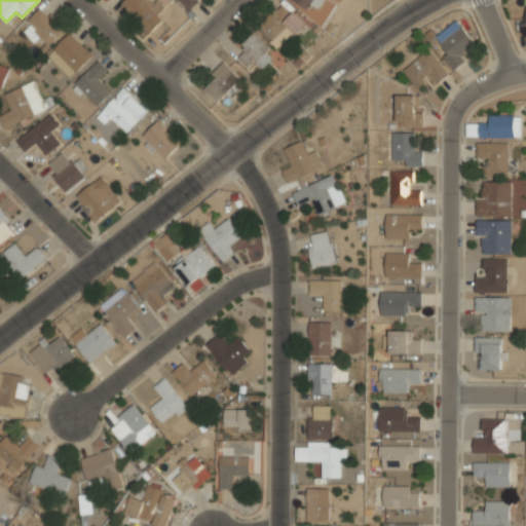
[(124,0),(121,3),(149,31),(168,11),(156,0),(124,0)]
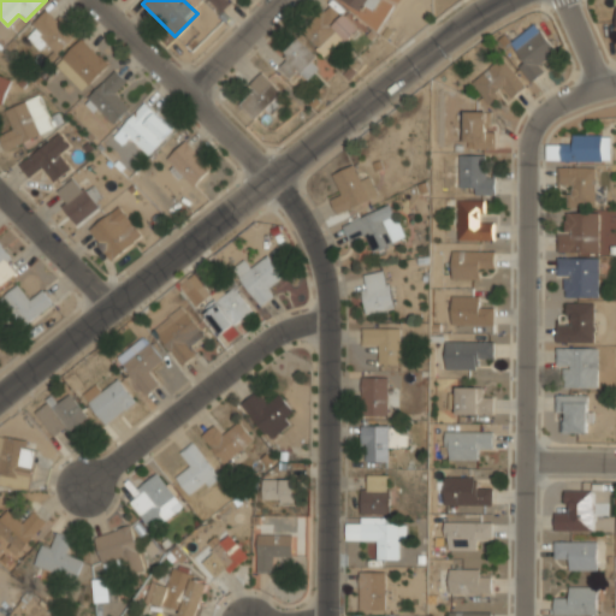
[(209,0),(220,11),(231,0),(209,0)]
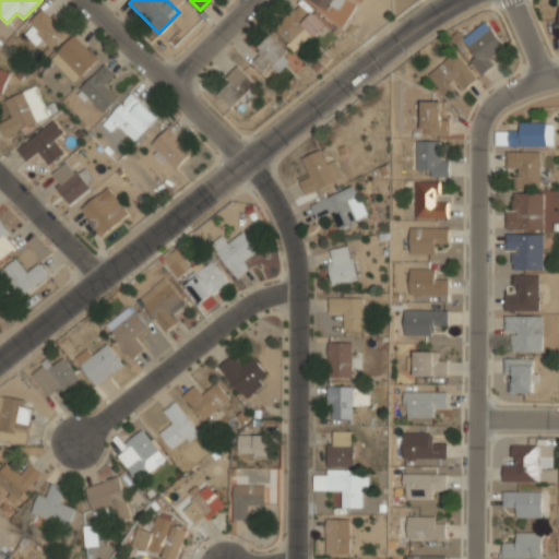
[(310,0),(323,12),(334,0),(310,0)]
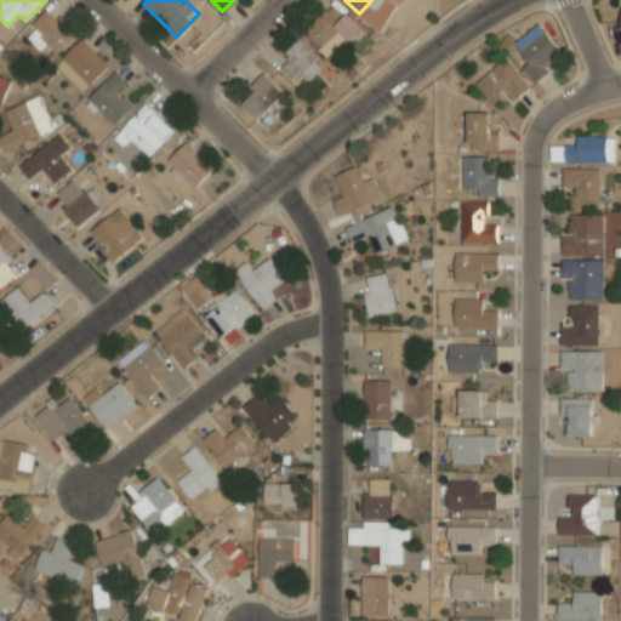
[(334,1),(305,32),(323,50),(340,33),(351,43),(363,30),(334,1)]
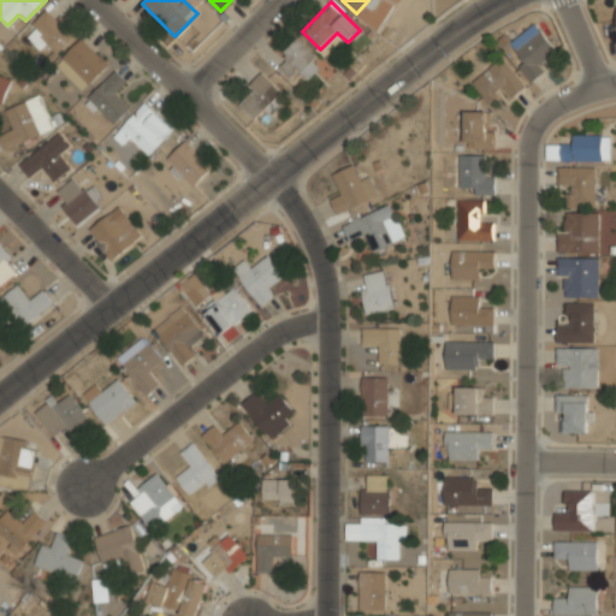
[(76,36),(48,9),(30,27),(58,54),(76,36)]
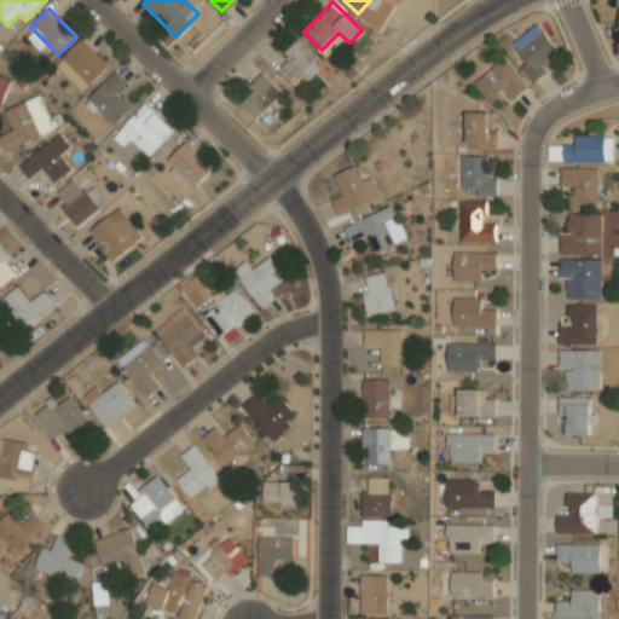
[(536,80),(550,69),(543,59),(557,48),(538,23),(509,45),(536,80)]
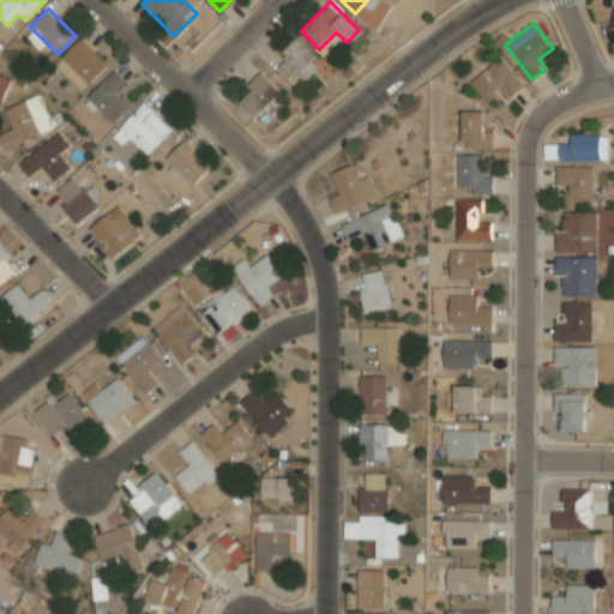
[(314,56),(295,37),(280,53),(287,59),(278,67),(289,79),(298,70),(306,78),(315,67),(308,61),(314,56)]
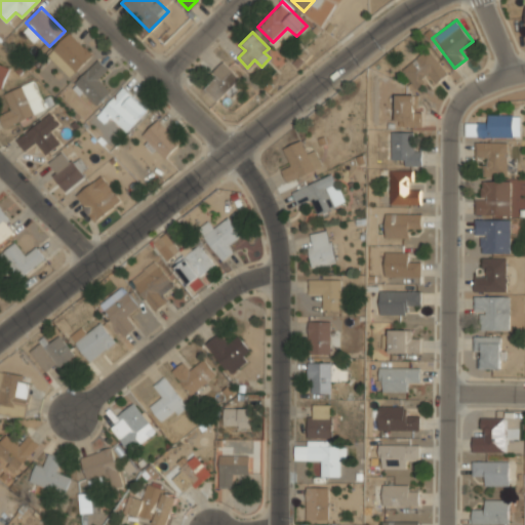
[(70,33),(52,49),(76,73),(92,56),(70,33)]
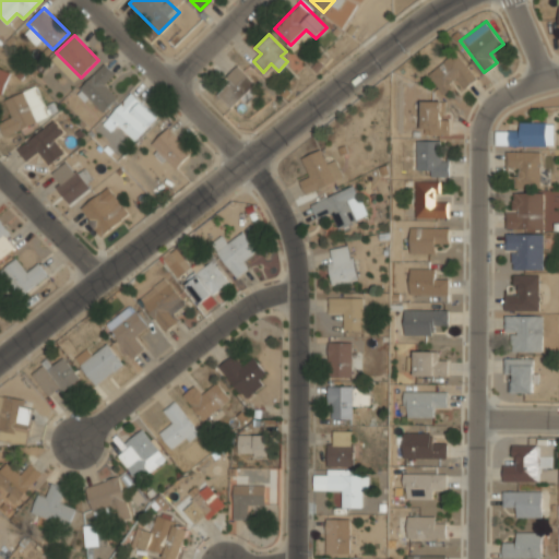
[(476,80),(459,51),(427,71),(441,93),(454,85),(458,91),(476,80)]
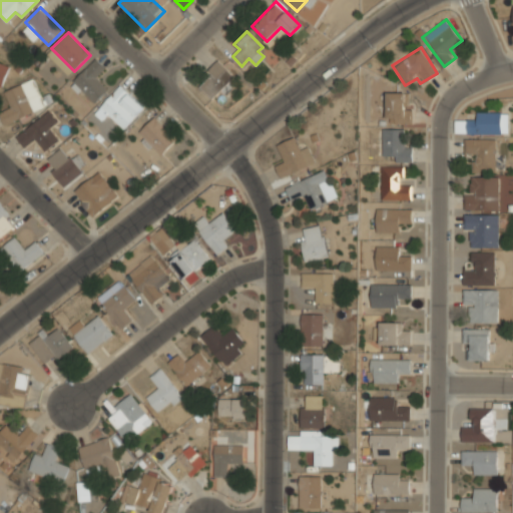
[(96,78),(105,70),(95,59),(72,82),(93,103),(107,89),(96,78)]
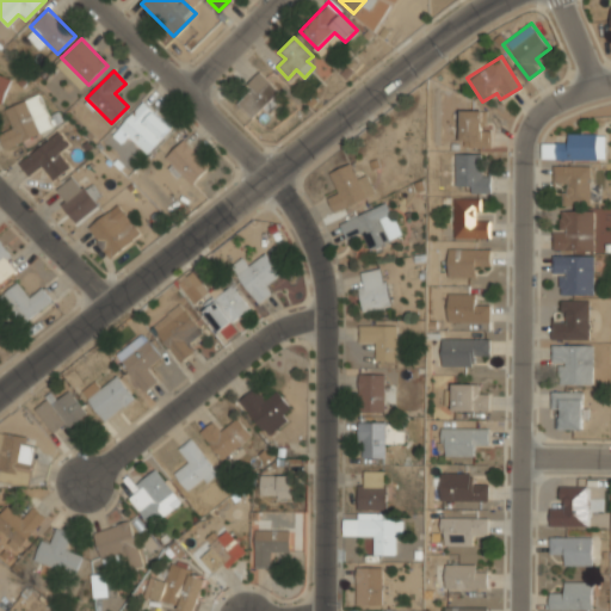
[(265,106),(266,107),(281,93),(261,72),(234,97),(253,117),(265,106)]
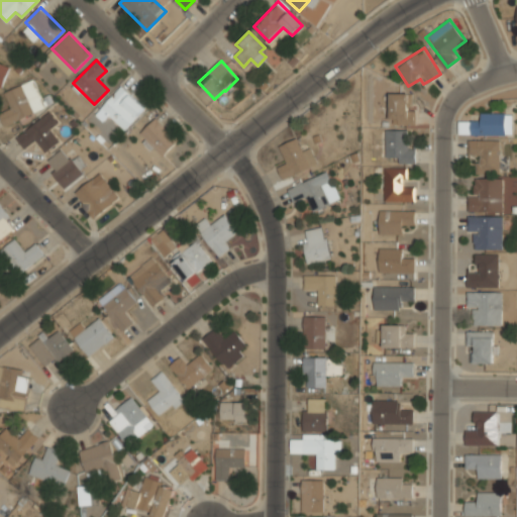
[(0,88),(9,67),(0,62),(0,88)]
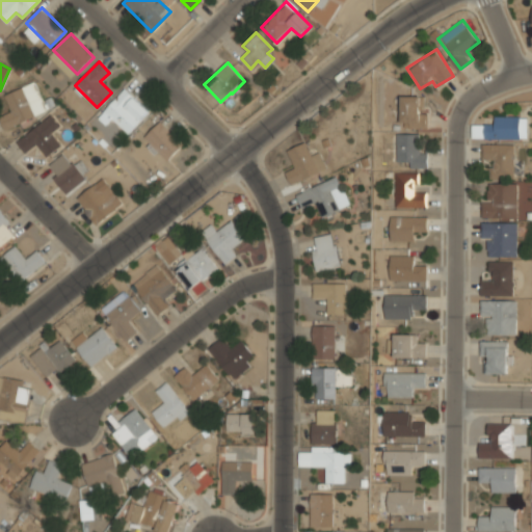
[(3,95),(10,111),(0,115),(0,121),(4,129),(46,111),(33,81),(3,95)]
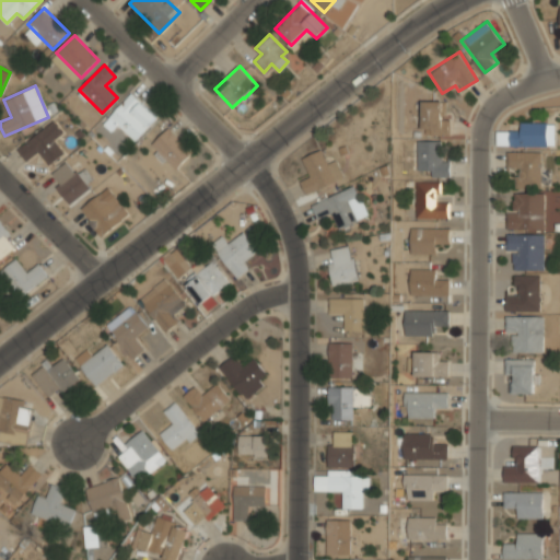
[(158,116),(132,92),(103,123),(111,130),(117,125),(133,140),(158,116)]
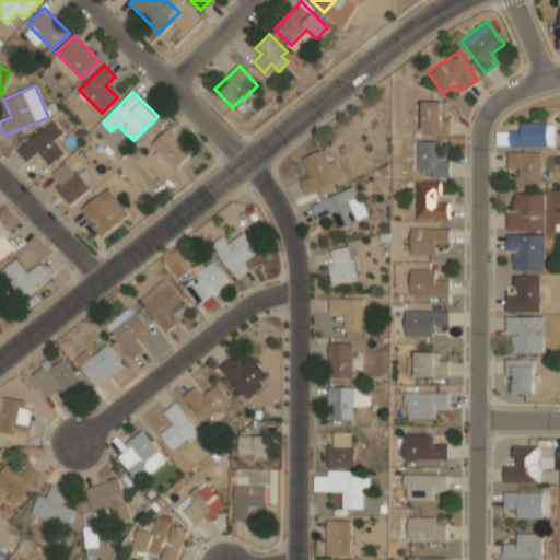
[(421,135),(451,135),(451,118),(445,118),(445,101),(421,101),(421,135)]
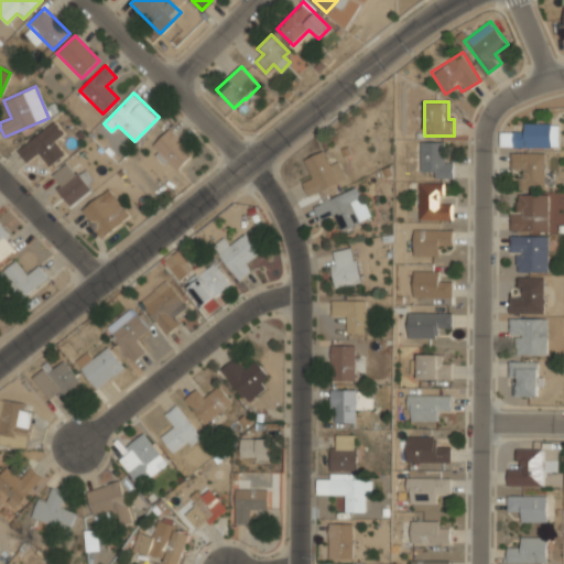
[(26,162),(38,154),(47,167),(65,154),(55,140),(64,134),(55,122),(17,149),(26,162)]
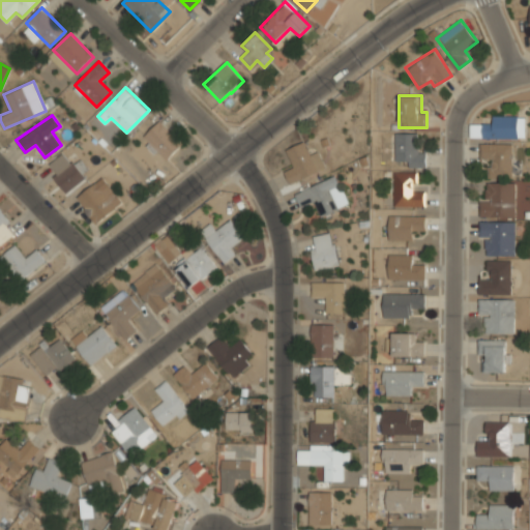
[(519,116),(492,116),(492,124),(480,124),(480,140),(519,140),(519,116)]
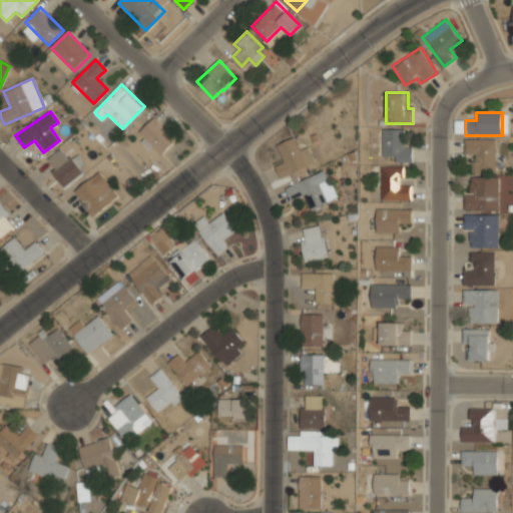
[(160,155),(176,137),(153,116),(136,134),(160,155)]
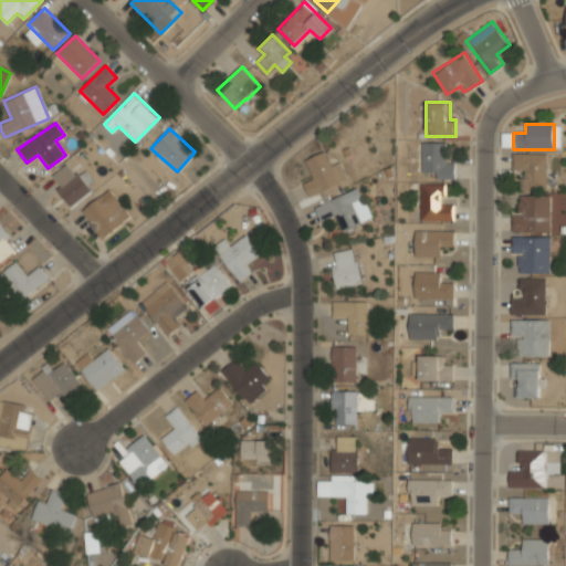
[(514,147),(515,133),(502,133),(502,146),(514,147)]
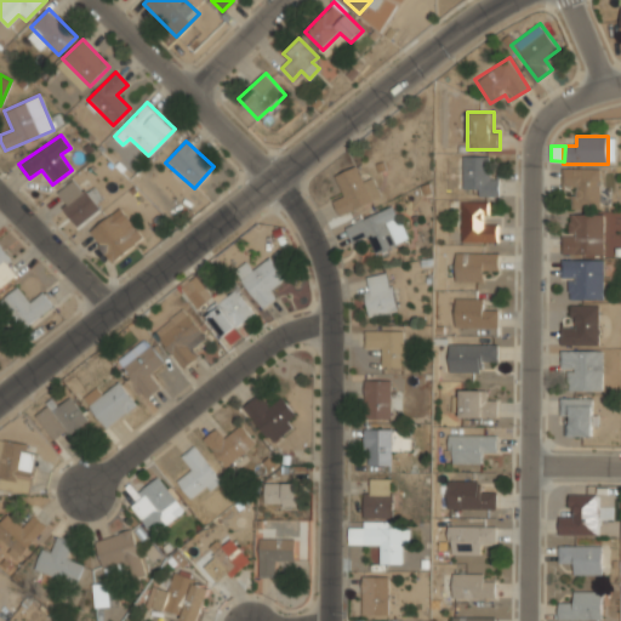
[(499,197),(499,178),(488,178),(488,157),(462,157),(462,189),(476,189),(476,197),(499,197)]
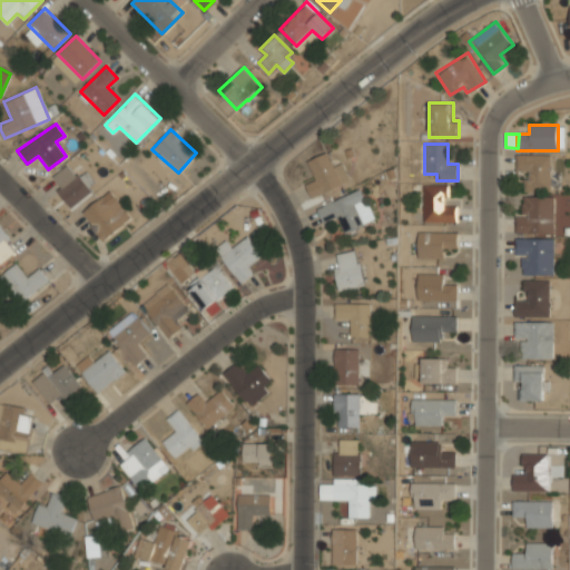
[(316,179),(306,185),(312,198),(350,180),(341,159),(333,163),(328,151),(307,161),(316,179)]
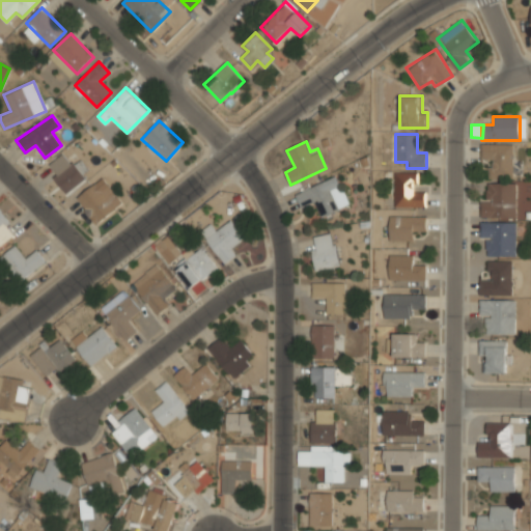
[(514,145),(481,145),(481,160),(490,160),(490,179),(514,179),(514,145)]
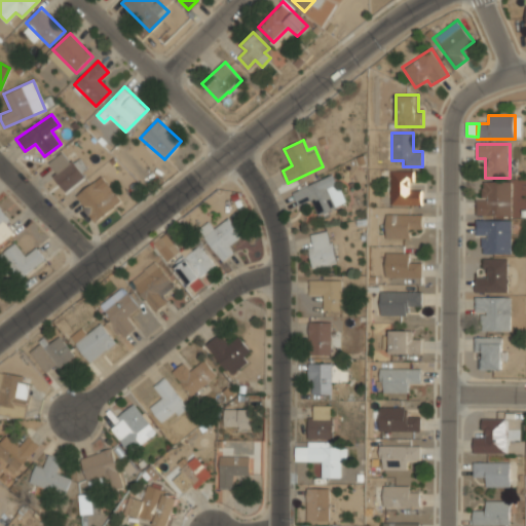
[(84,176),(64,151),(46,165),(66,190),(84,176)]
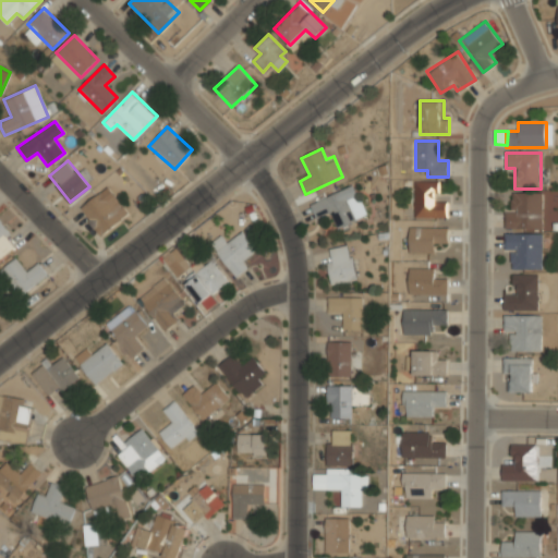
[(414,182),(414,219),(447,219),(447,201),(437,201),(437,182),(414,182)]
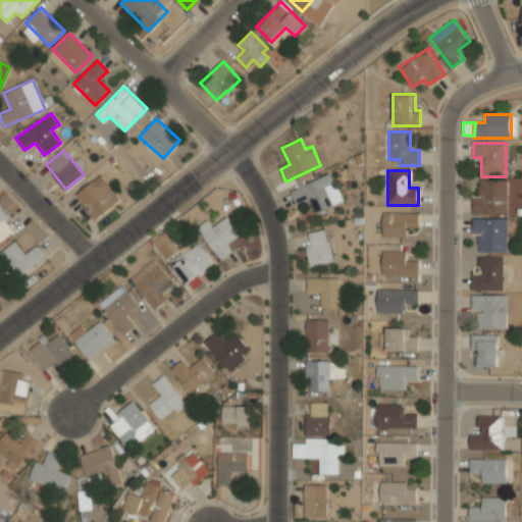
[(344,200),(330,172),(290,191),(296,204),(308,198),(315,213),(344,200)]
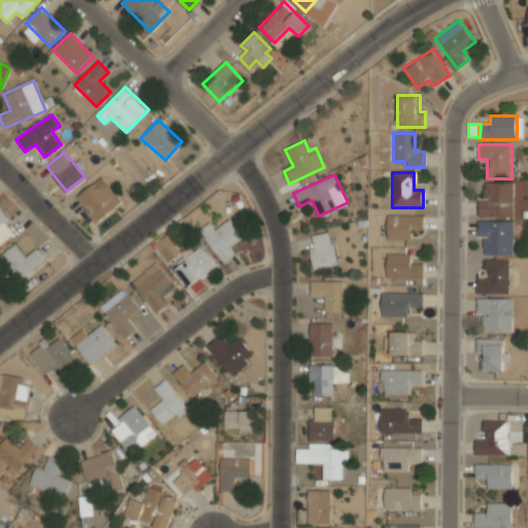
[(122,201),(102,175),(75,196),(95,222),(122,201)]
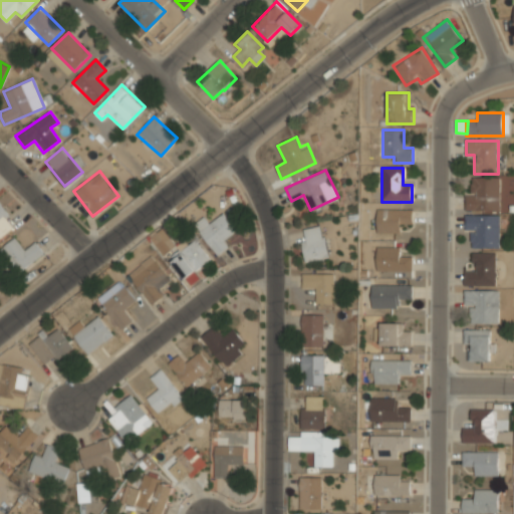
[(499,211),(499,179),(468,179),(468,211),(499,211)]
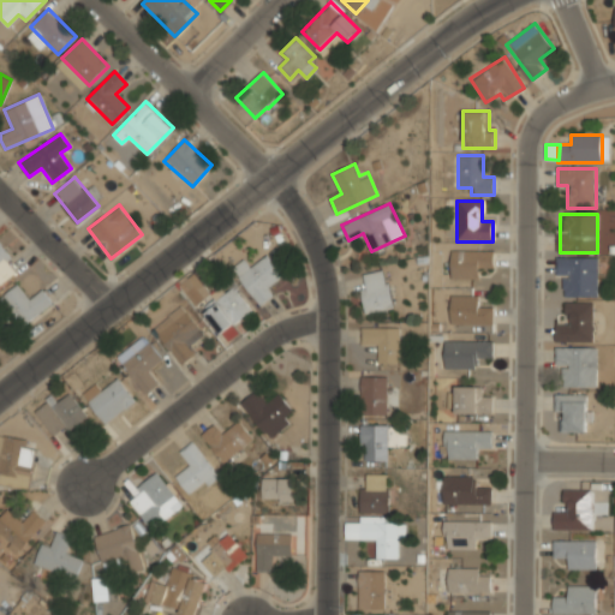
[(0,281),(3,284),(22,266),(0,244),(0,281)]
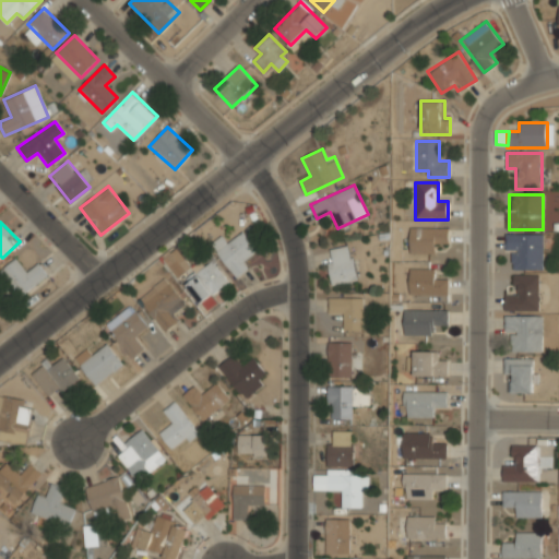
[(411,252),(436,252),(436,244),(448,244),(448,228),(411,228),(411,252)]
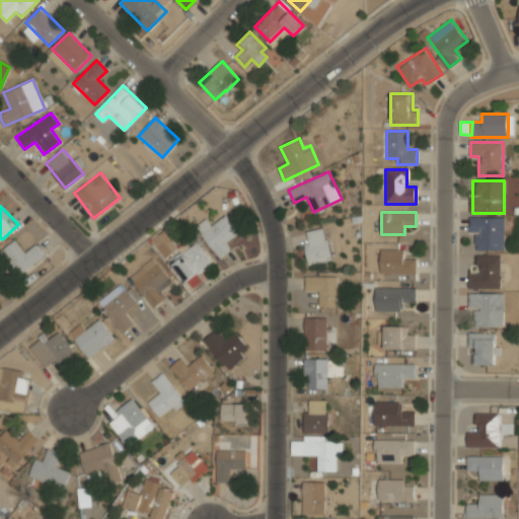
[(205,221),(196,227),(219,258),(232,249),(227,242),(239,233),(226,215),(210,227),(205,221)]
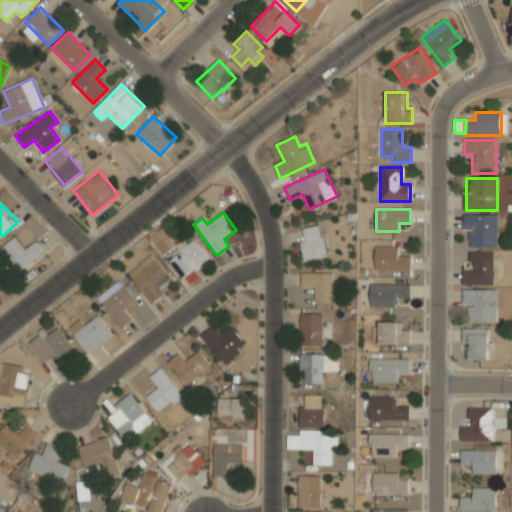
[(466,215),(466,248),(497,248),(497,215),(466,215)]
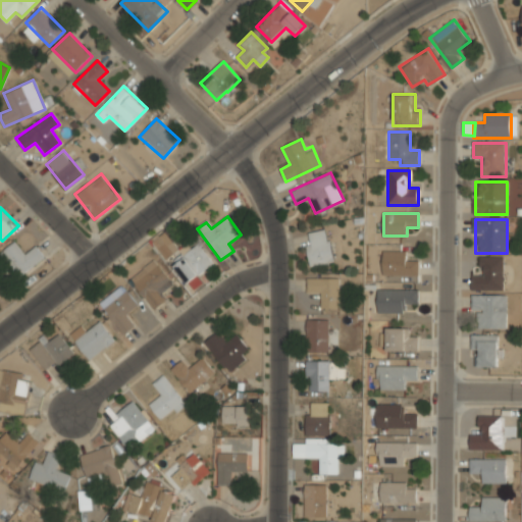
[(333,261),(328,228),(305,232),(311,265),(333,261)]
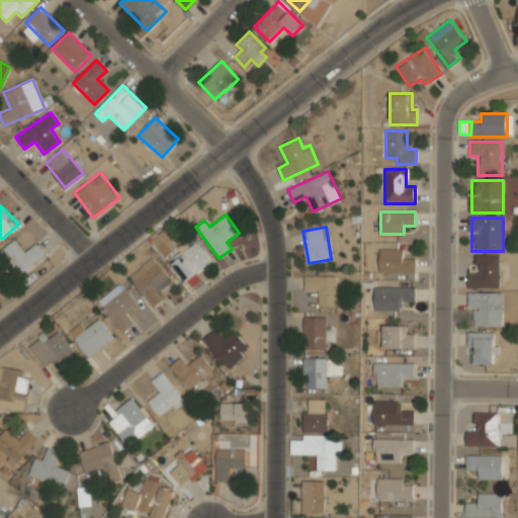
[(151,239),(164,258),(177,249),(164,230),(151,239)]
